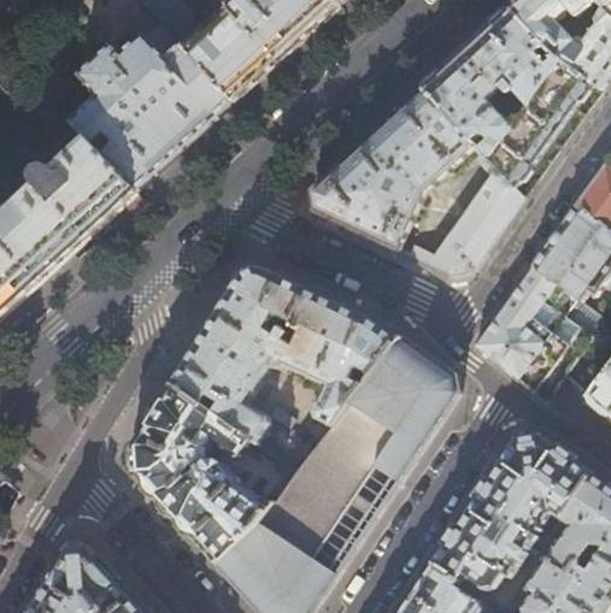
[(137,0),(157,19),(230,99),(282,51),(336,1),(335,0),(231,0),(201,29),(174,0),(137,0)]
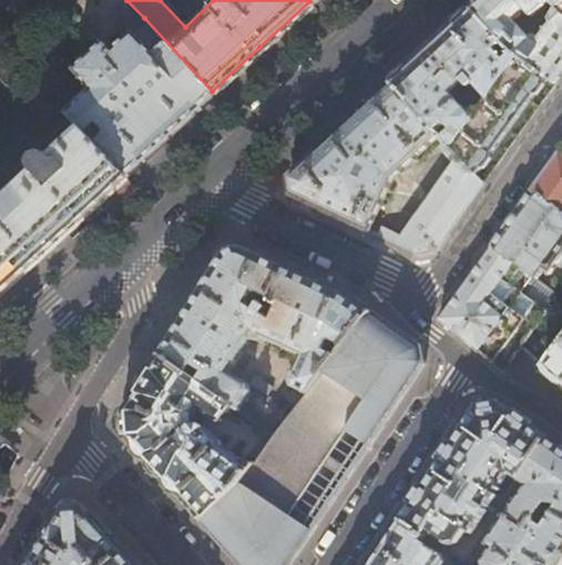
[(473,0),(467,6),(499,41),(508,50),(541,76),(550,81),(561,62),(561,0),(473,0)]
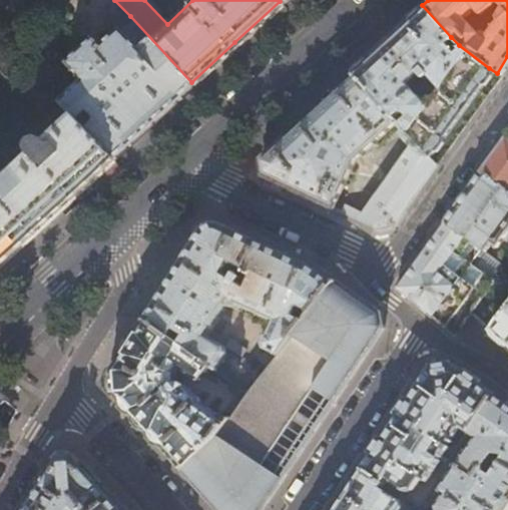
[(389,115),(398,106),(405,114),(396,123),(411,140),(426,155),(432,162),(468,113),(497,73),(489,68),(459,45),(451,54),(443,45),(451,37),(422,5),(389,36),(350,72),(389,115)]
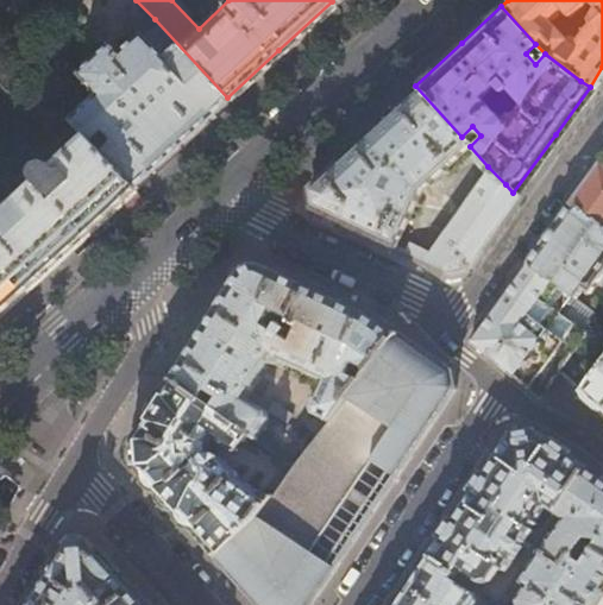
[(227,98),(155,19),(139,33),(138,31),(117,51),(108,41),(87,61),(80,52),(71,60),(80,69),(75,73),(93,93),(79,107),(67,94),(56,106),(67,117),(88,140),(100,131),(108,140),(98,151),(131,186),(178,143),(227,98)]
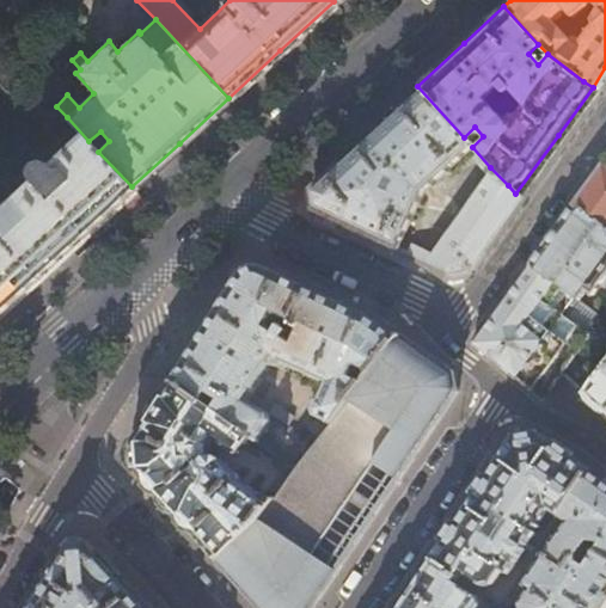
[(83,31),(90,38),(95,35),(87,26),(83,31)]
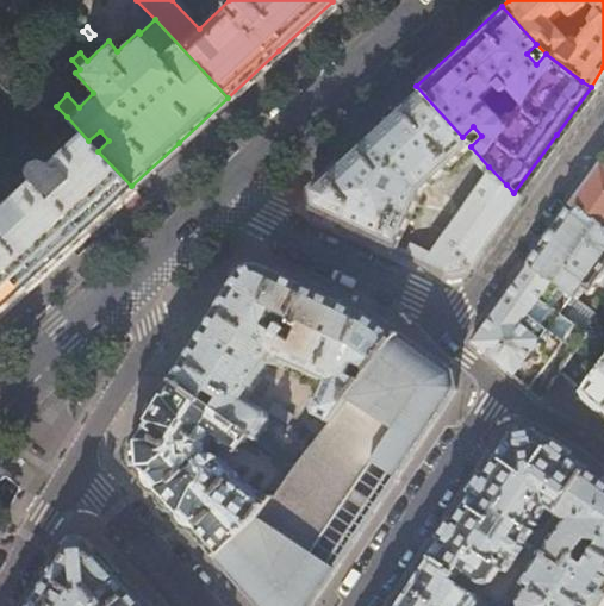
[(0,95),(20,118),(45,94),(0,45),(0,95)]
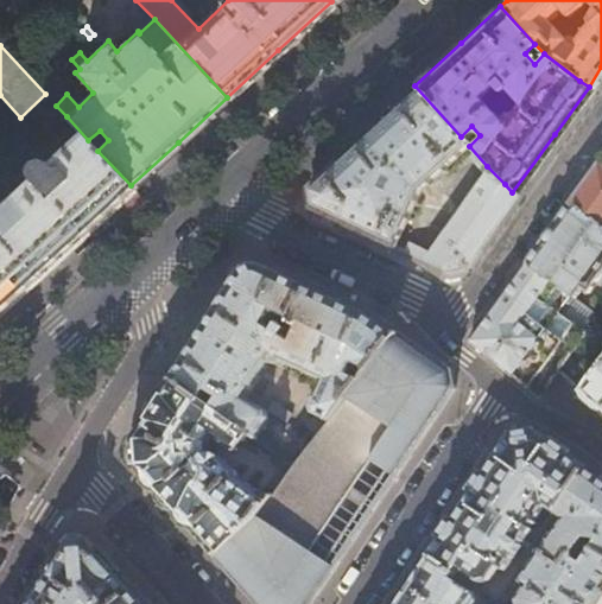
[(461,137),(414,86),(362,134),(304,188),(306,205),(348,224),(390,245),(417,188),(466,142),(461,137)]
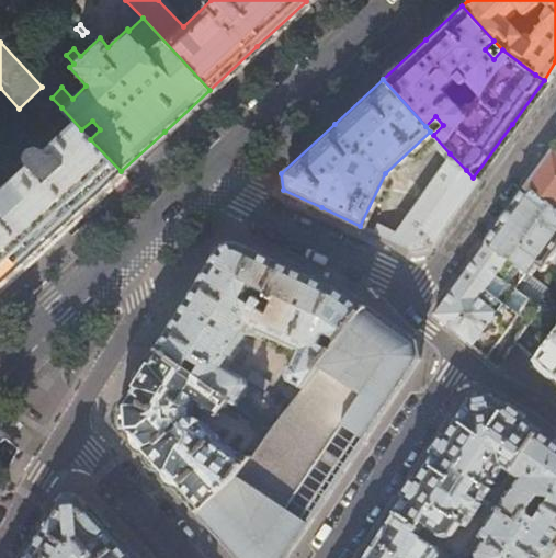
[(0,283),(27,258),(44,242),(86,204),(121,171),(90,139),(81,129),(61,107),(50,117),(66,135),(45,154),(42,150),(37,150),(34,150),(29,154),(27,157),(26,160),(27,166),(29,169),(10,186),(0,185),(0,283)]
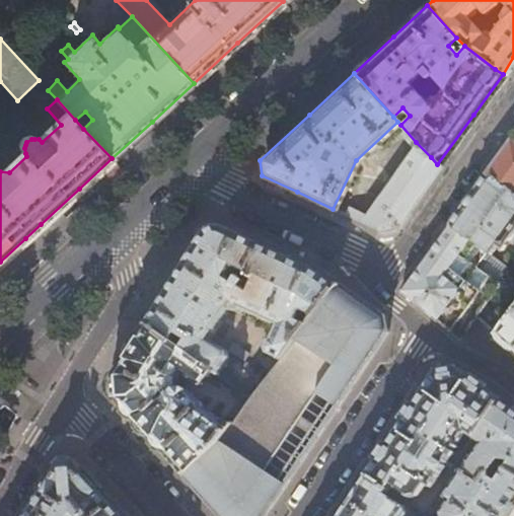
[(511,193),(513,189),(513,142),(507,137),(482,171),(511,193)]
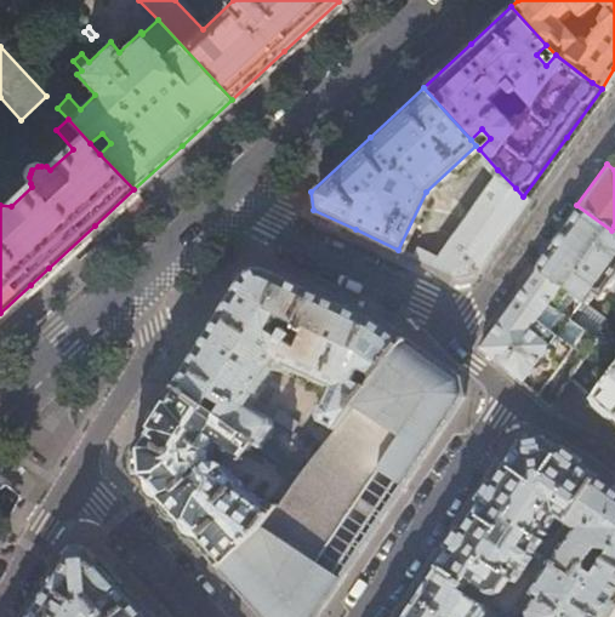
[(523,196),(516,188),(497,170),(430,264),(453,275),(471,270),(479,258),(523,196)]
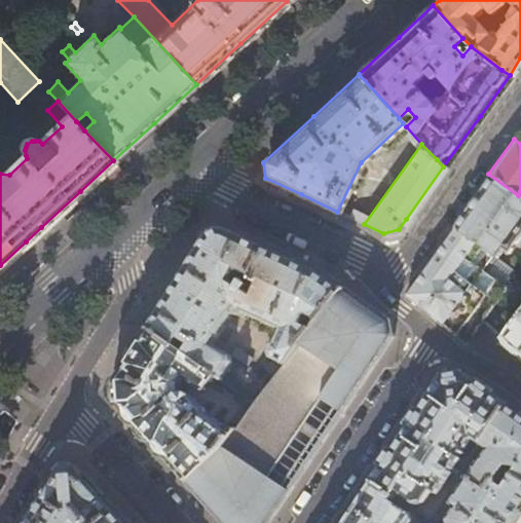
[(520,197),(518,195),(488,174),(469,200),(450,226),(491,257),(499,247),(506,251),(520,229),(520,197)]
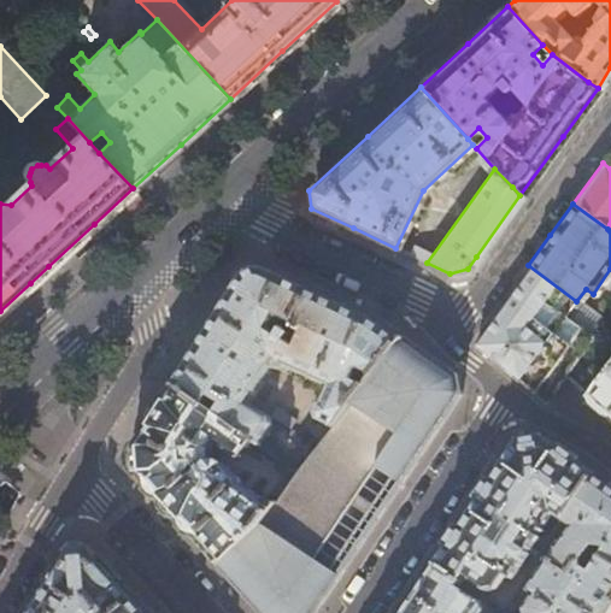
[(203,326),(168,381),(200,404),(206,394),(218,402),(212,412),(248,437),(257,443),(270,423),(266,416),(247,401),(270,365),(275,367),(278,367),(282,366),(286,364),(328,383),(316,408),(319,417),(309,430),(319,437),(365,379),(366,379),(399,334),(375,317),(358,308),(289,277),(264,265),(256,263),(251,264),(245,265),(242,267),(239,270),(235,273),(203,326)]
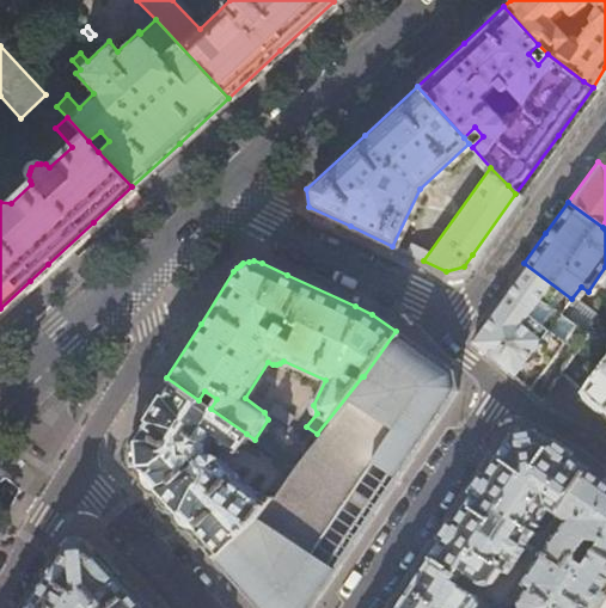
[(571,299),(524,263),(496,300),(482,321),(467,341),(505,372),(537,397),(556,372),(583,331),(581,327),(591,313),(571,299)]
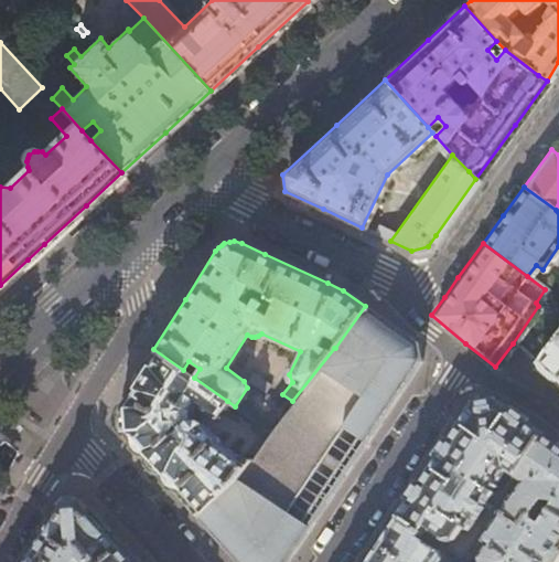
[(334,348),(292,401),(269,430),(248,462),(238,477),(195,516),(225,549),(237,561),(281,561),(311,519),(382,413),(418,359),(415,342),(389,324),(365,306),(335,348),(334,348)]
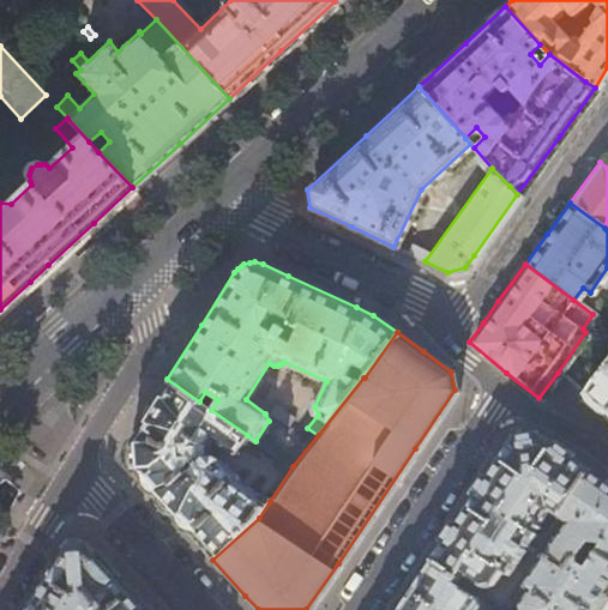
[(607,356),(582,394),(607,417),(607,356)]
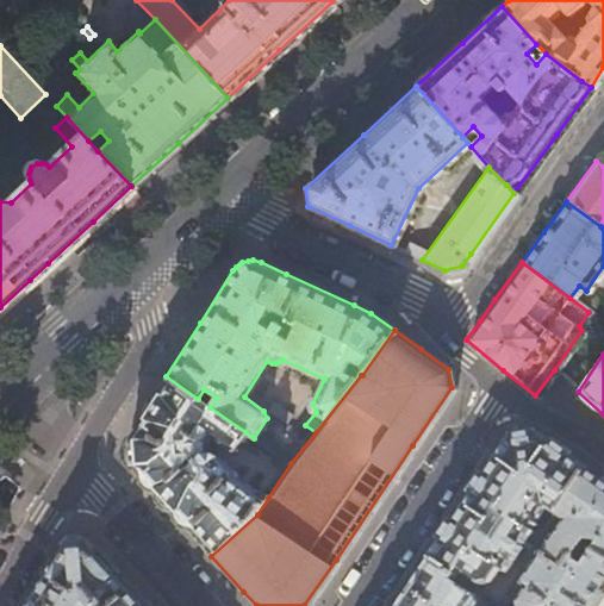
[(198,399),(166,376),(142,416),(125,441),(128,466),(211,556),(257,514),(268,498),(237,478),(235,473),(223,461),(212,453),(205,453),(204,442),(210,435),(230,450),(234,450),(246,432),(210,407),(198,399)]
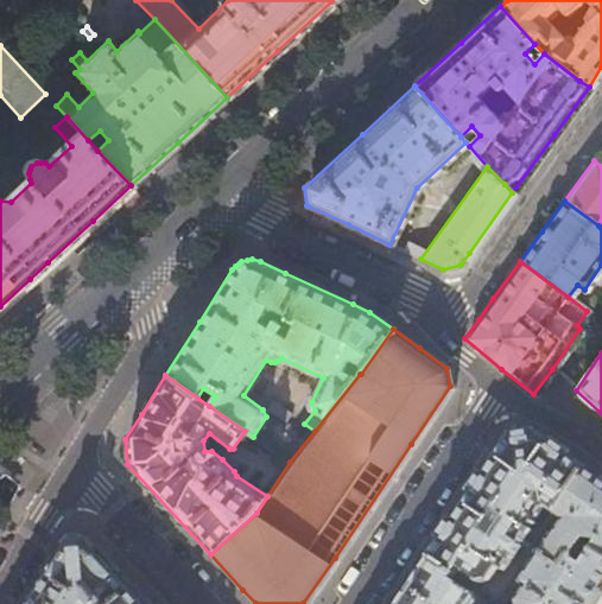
[(289,413),(270,400),(264,408),(283,421),(289,413)]
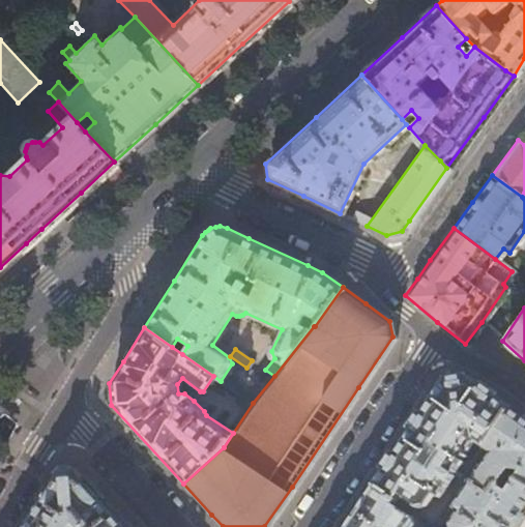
[(474,442),(479,445),(506,405),(484,389),(464,375),(438,379),(409,422),(369,482),(392,498),(396,493),(413,504),(421,504),(431,490),(436,494),(451,471),(450,470),(455,464),(457,466),(458,463),(459,464),(461,461),(458,459),(462,454),(465,457),(474,442)]
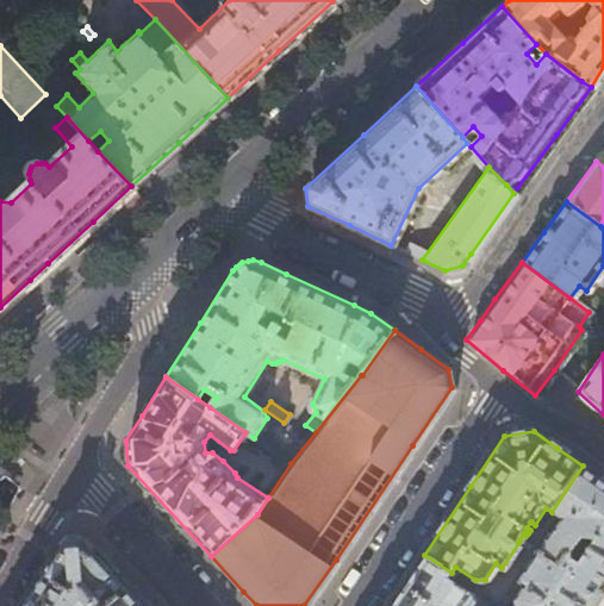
[(603,481),(583,466),(552,512),(561,519),(555,528),(554,528),(547,537),(545,536),(542,539),(545,541),(542,545),(539,544),(535,549),(558,563),(565,553),(572,550),(580,538),(593,541),(589,547),(603,556),(603,481)]
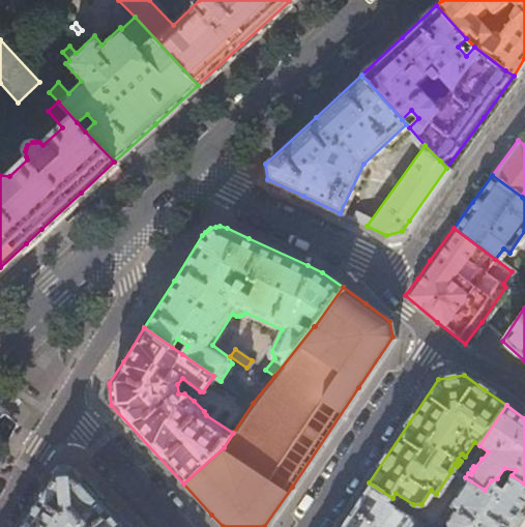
[(36,501),(20,526),(125,526),(71,468),(56,469),(36,501)]
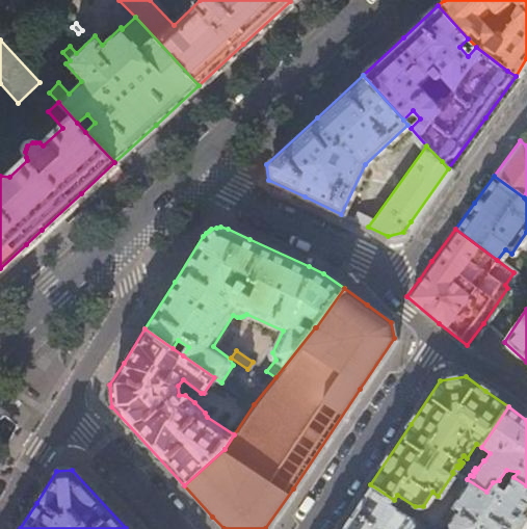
[(499,487),(499,480),(493,482),(486,492),(467,479),(464,483),(467,485),(452,506),(456,509),(448,523),(448,528),(511,528),(526,506),(526,485),(514,477),(505,491),(499,487)]
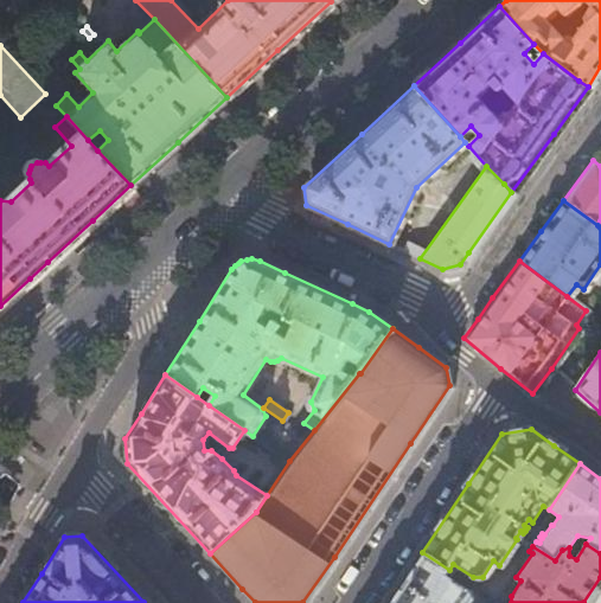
[(446,576),(449,570),(422,552),(388,602),(464,602),(468,597),(466,589),(446,576)]
